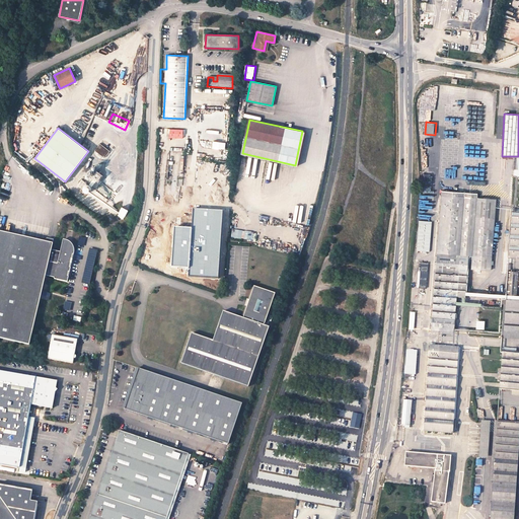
[(168,130),(160,129),(158,149),(166,150),(168,130)]
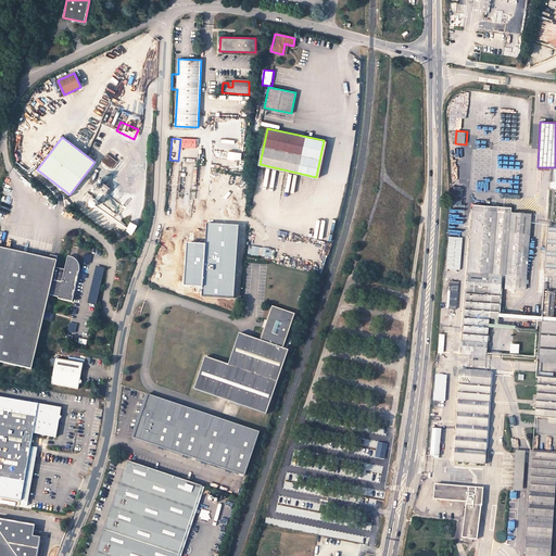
[(197,139),(182,138),(181,149),(197,149),(197,139)]
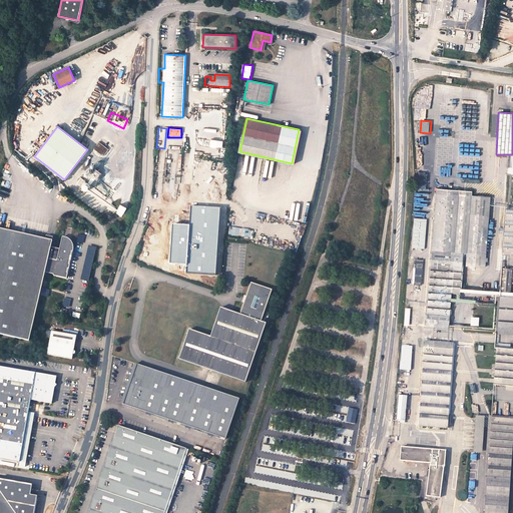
[(108,149),(99,142),(94,149),(103,156),(108,149)]
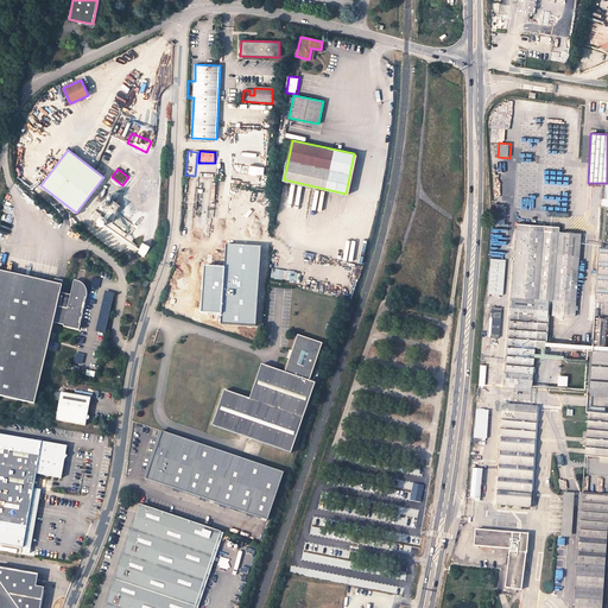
[(116,204),(108,198),(105,203),(107,206),(103,209),(102,209),(101,209),(100,210),(99,211),(97,211),(97,213),(97,214),(96,215),(96,216),(97,217),(97,219),(99,220),(99,221),(100,221),(101,221),(102,221),(103,221),(105,221),(106,220),(107,219),(107,217),(108,216),(108,215),(108,214),(107,214),(107,213),(111,208),(113,209),(116,204)]
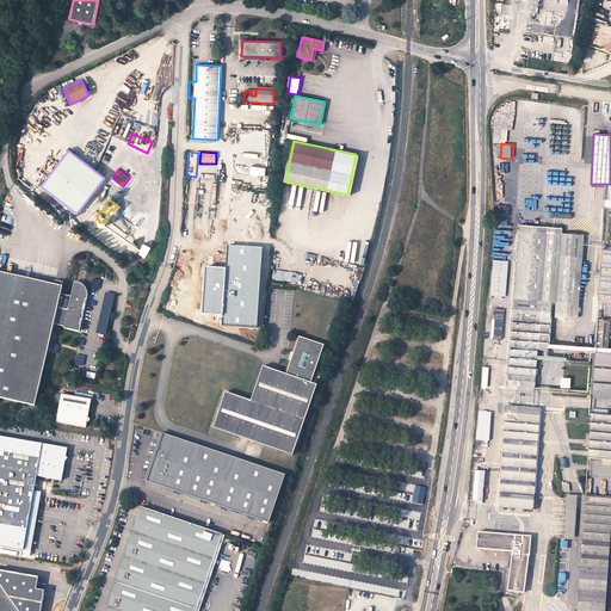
[(520,230),(507,389),(534,392),(539,323),(550,323),(551,301),(556,302),(578,303),(584,235),(520,230)]
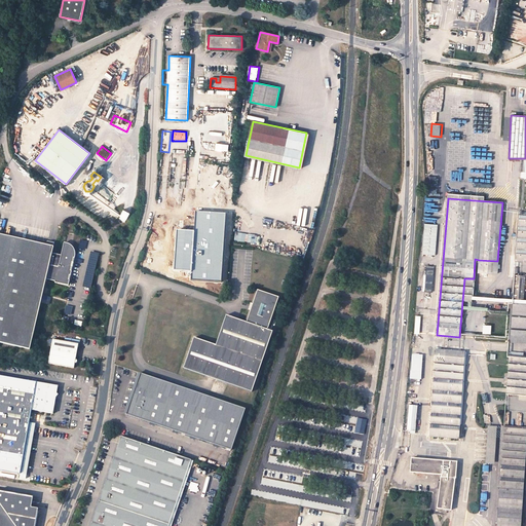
[(123,204),(118,201),(113,209),(117,213),(123,204)]
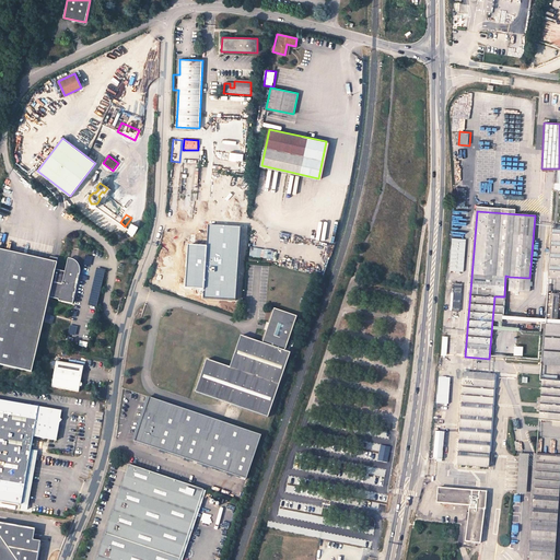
[(136,236),(141,226),(132,222),(128,233),(136,236)]
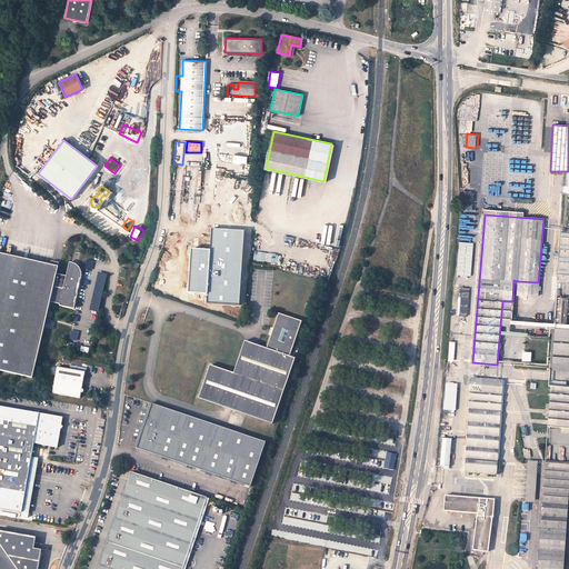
[(211,249),(191,248),(188,291),(207,293),(207,302),(240,305),(245,230),(212,229),(211,249)]
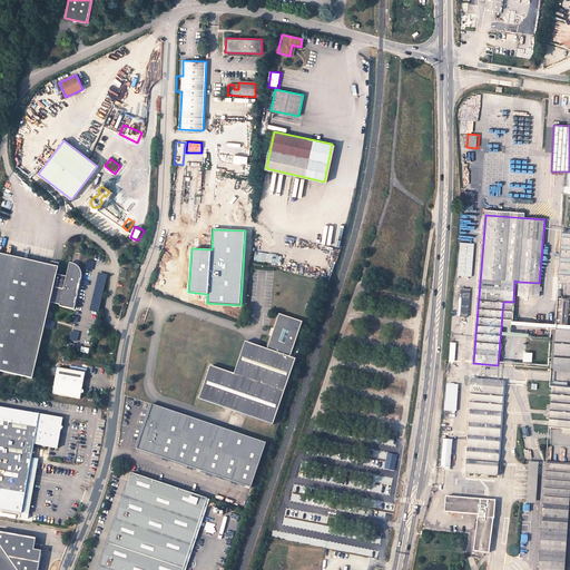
[(569,233),(562,233),(559,283),(569,283),(569,233)]
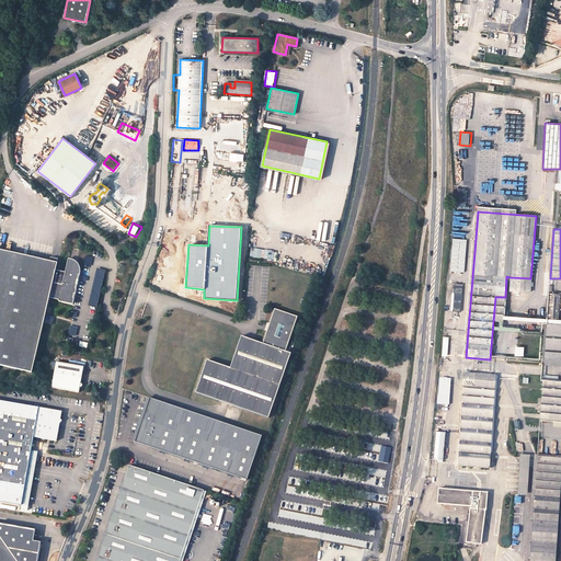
[(56,270),(58,263),(0,249),(0,362),(33,370),(50,296),(59,298),(59,299),(73,302),(75,297),(73,296),(75,292),(76,293),(77,287),(76,287),(77,283),(78,283),(79,278),(78,277),(79,273),(80,274),(80,273),(80,272),(81,272),(81,271),(81,270),(81,268),(80,268),(80,267),(80,266),(80,265),(79,265),(79,264),(79,263),(78,263),(78,262),(77,262),(77,261),(76,261),(76,260),(75,260),(73,260),(73,259),(72,259),(71,259),(70,259),(70,258),(69,259),(69,258),(66,272),(56,270)]
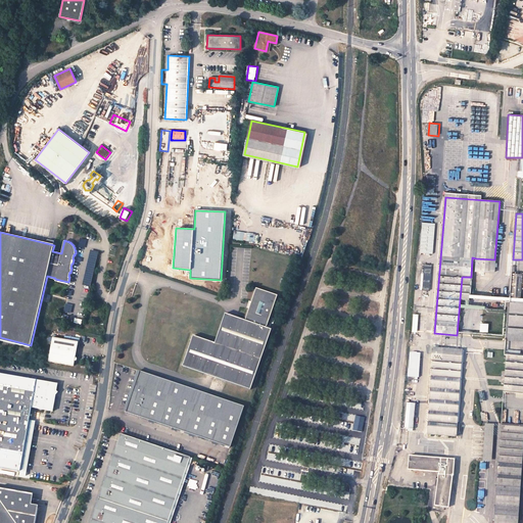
[(424,244),(423,253),(431,253),(431,244),(424,244)]
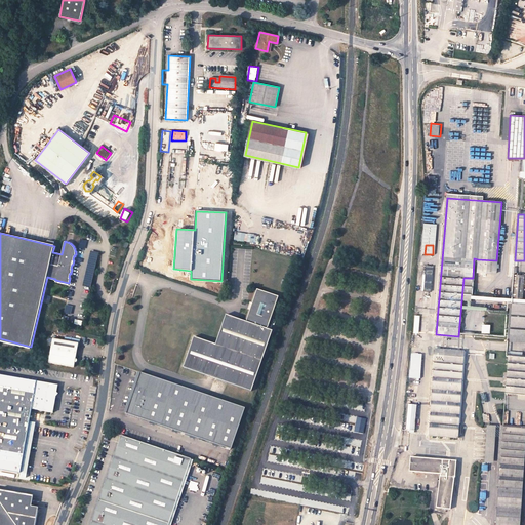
[(478,259),(477,273),(495,274),(496,260),(478,259)]
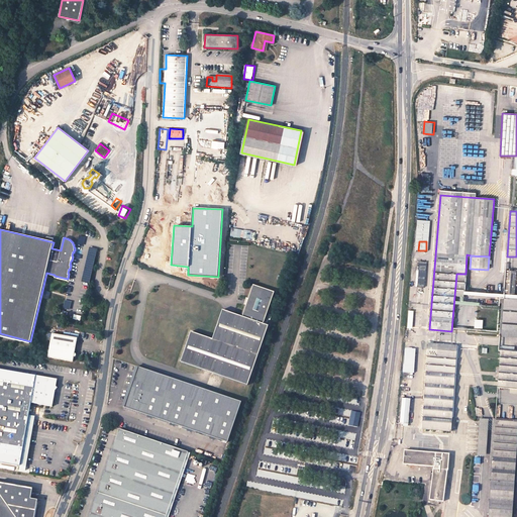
[(419,271),(418,286),(425,287),(426,265),(419,264),(419,267),(417,267),(416,270),(419,271)]
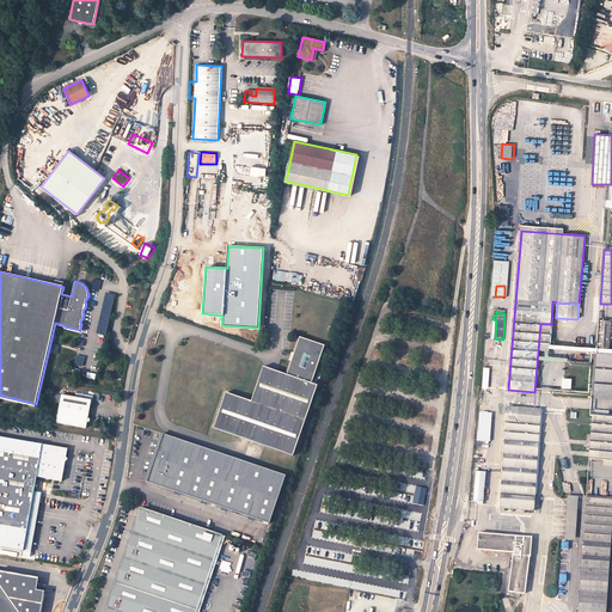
[(599,319),(597,348),(610,349),(611,320),(599,319)]
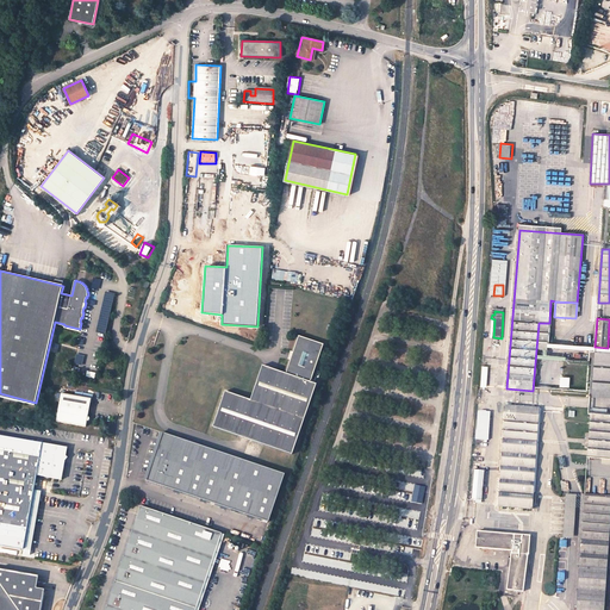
[(211,427),(291,455),(316,385),(310,383),(323,344),(298,336),(285,374),(261,366),(249,400),(224,391),(211,427)]
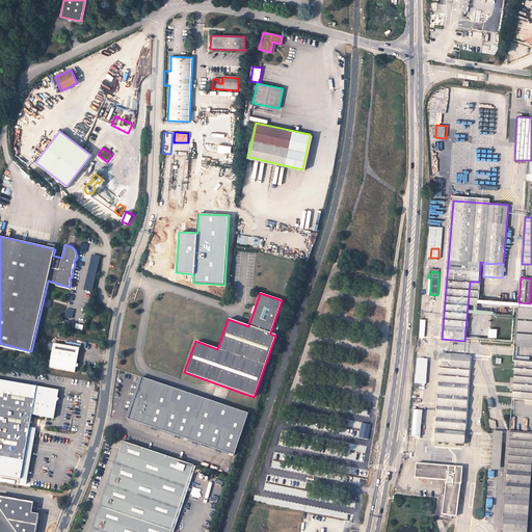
[(531,308),(519,307),(515,346),(531,347),(531,308)]
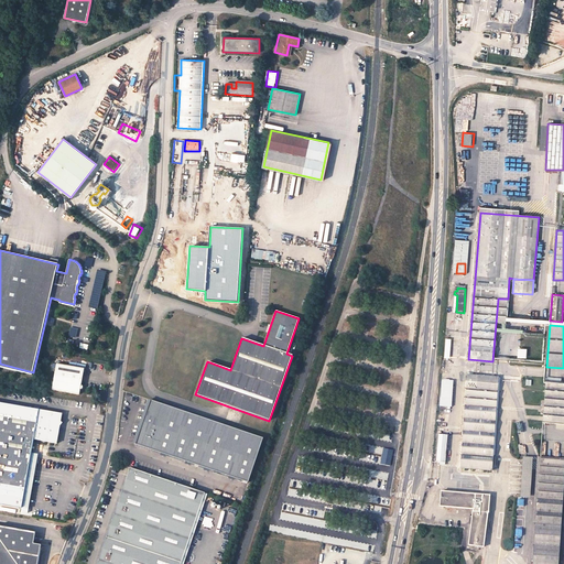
[(69,336),(77,337),(79,328),(72,327),(69,336)]
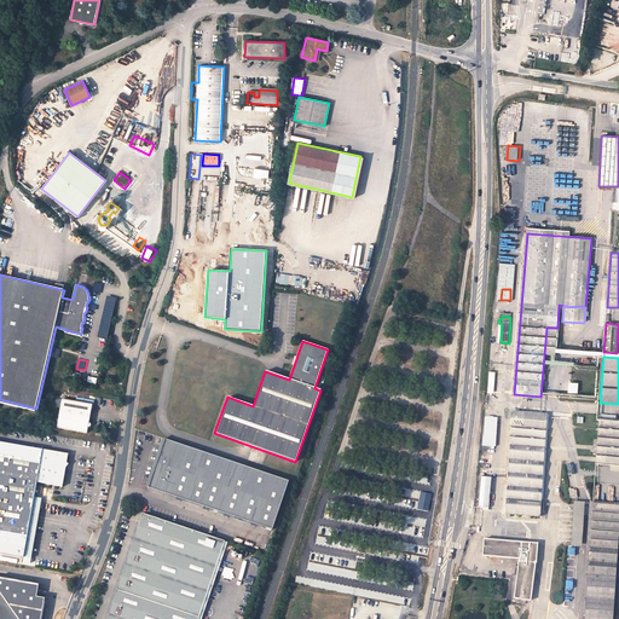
[(571,382),(570,393),(579,393),(579,382),(571,382)]
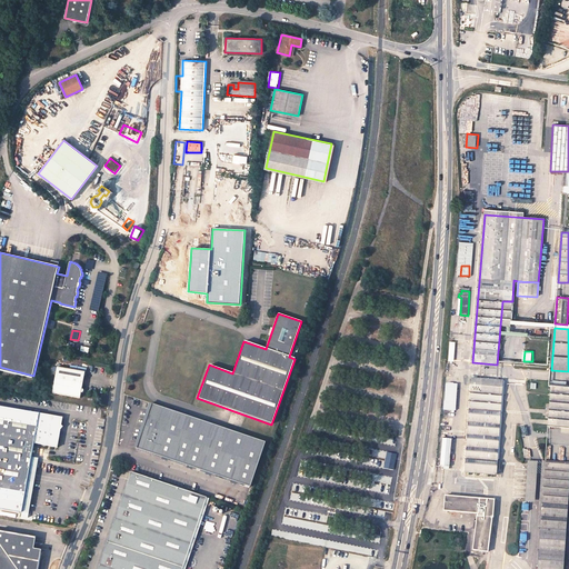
[(53,395),(81,400),(82,393),(83,393),(85,393),(85,392),(86,391),(86,390),(85,390),(83,389),(86,372),(58,368),(53,395)]
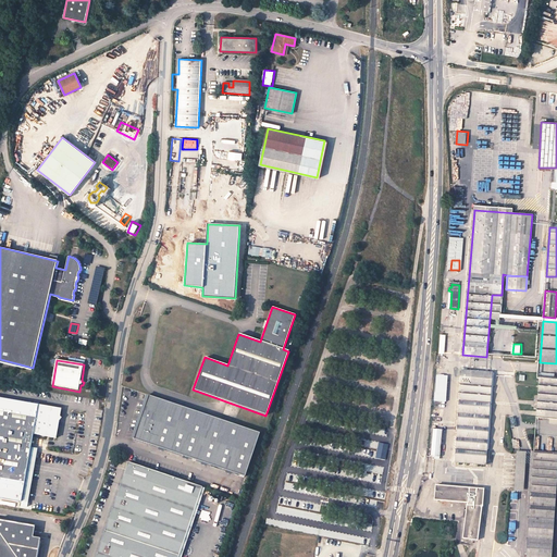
[(461,371),(455,462),(486,466),(492,373),(461,371)]
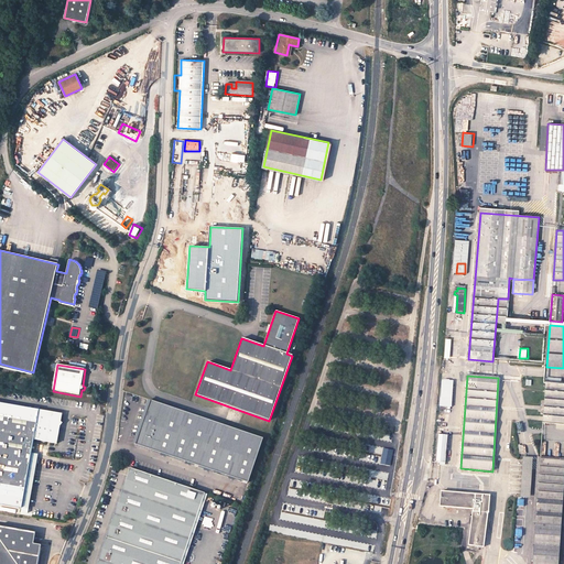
[(442,380),(441,399),(453,400),(454,381),(442,380)]
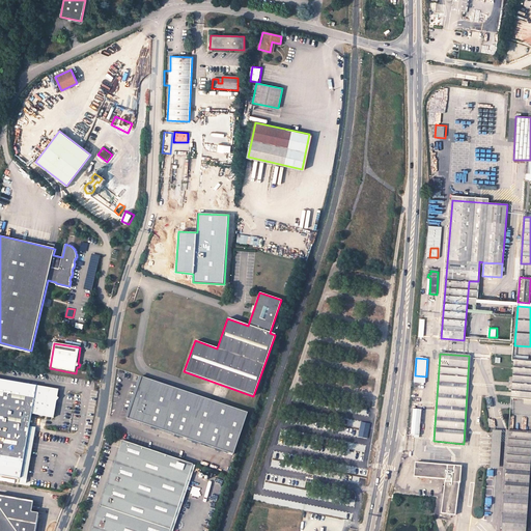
[(530,362),(514,361),(511,398),(526,399),(527,392),(530,392),(530,362)]
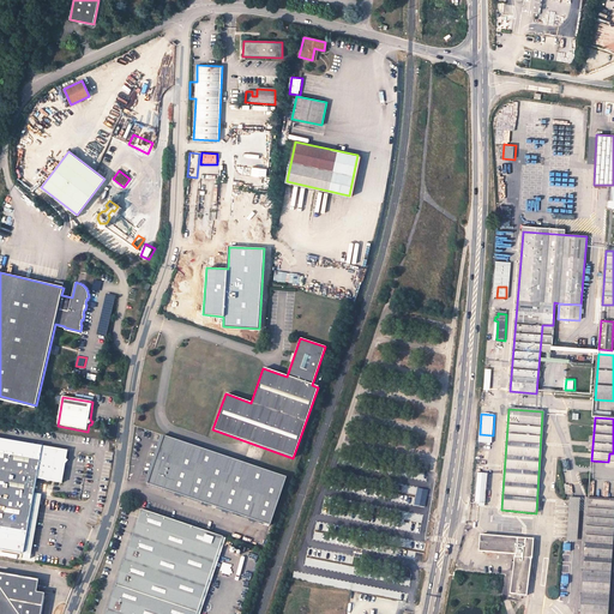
[(286,477),(161,433),(146,474),(270,519),(286,477)]
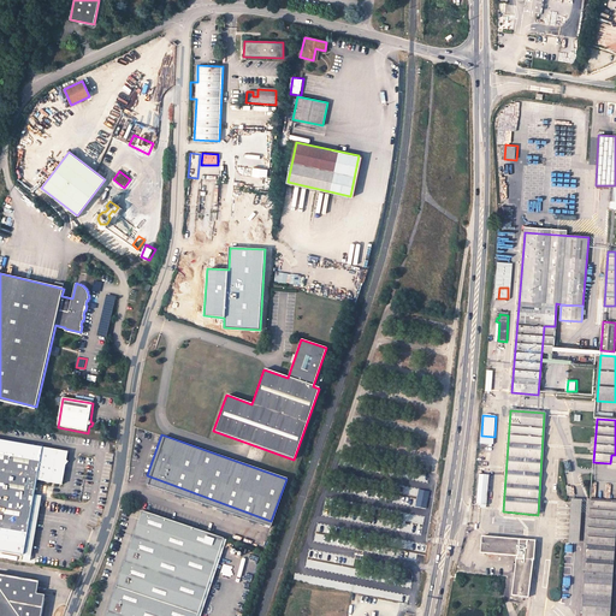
[(67,452),(0,442),(0,550),(22,555),(35,478),(63,483),(67,452)]
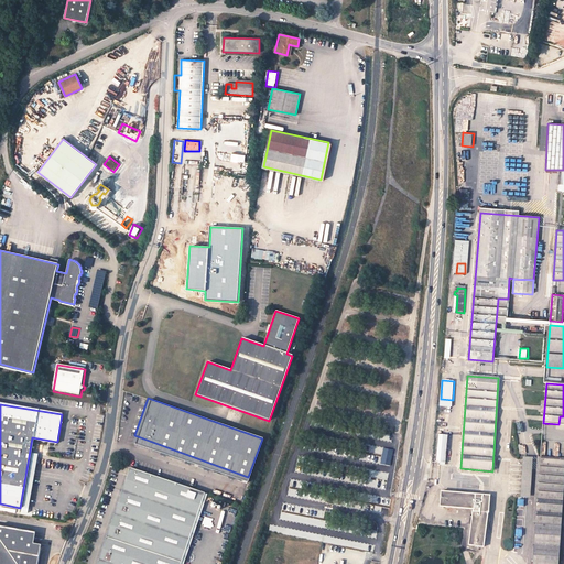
[(437,434),(435,462),(445,463),(448,435),(437,434)]
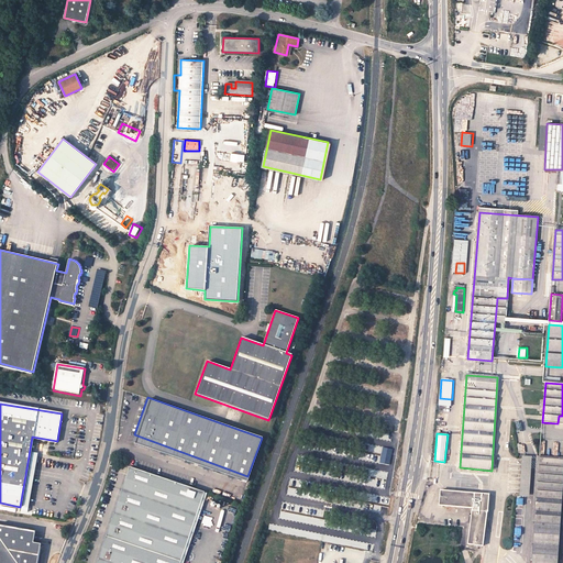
[(389,466),(394,449),(383,445),(377,463),(389,466)]
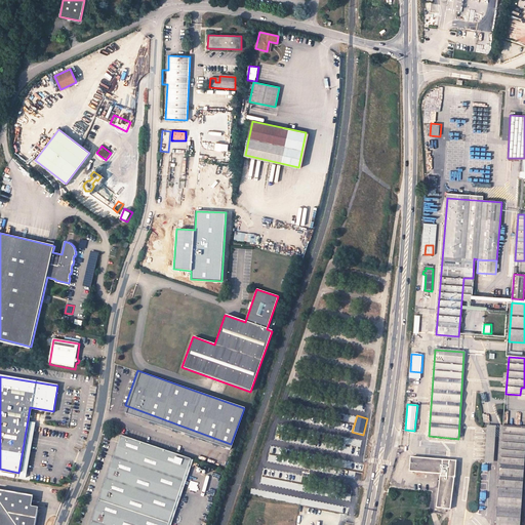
[(487,426),(485,463),(494,463),(496,427),(487,426)]
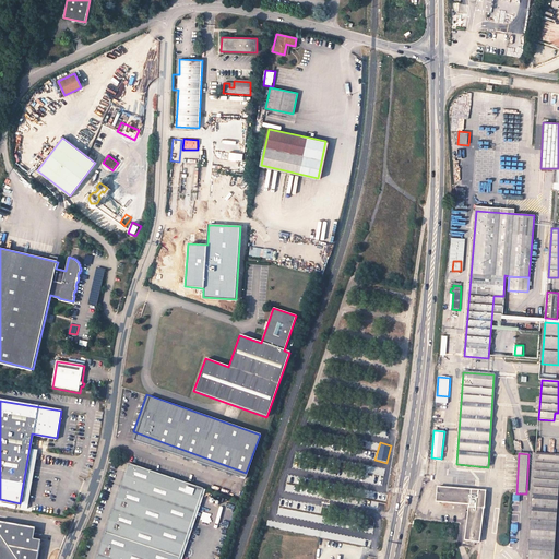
[(558,456),(536,455),(528,558),(554,558),(558,476),(558,456)]
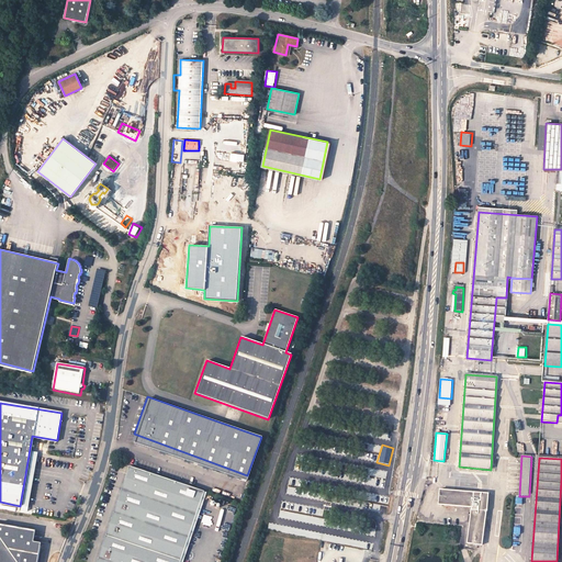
[(183,561),(209,493),(132,467),(98,561),(183,561)]
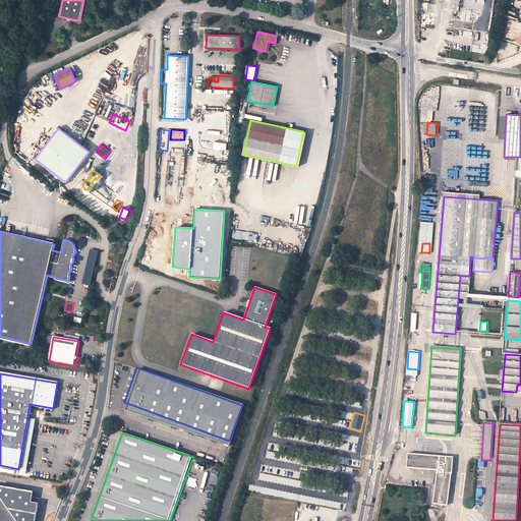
[(453,458),(407,454),(406,468),(438,471),(438,472),(437,472),(432,504),(439,505),(438,508),(442,508),(442,507),(441,507),(441,505),(447,506),(451,474),(452,474),(453,458)]
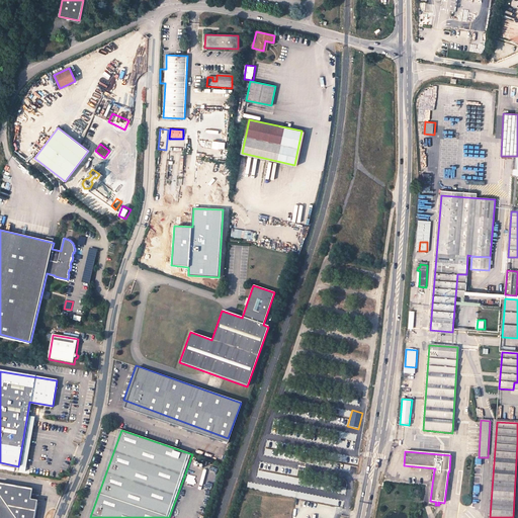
[(0,517),(34,517),(38,501),(30,500),(32,489),(0,483),(0,517)]
